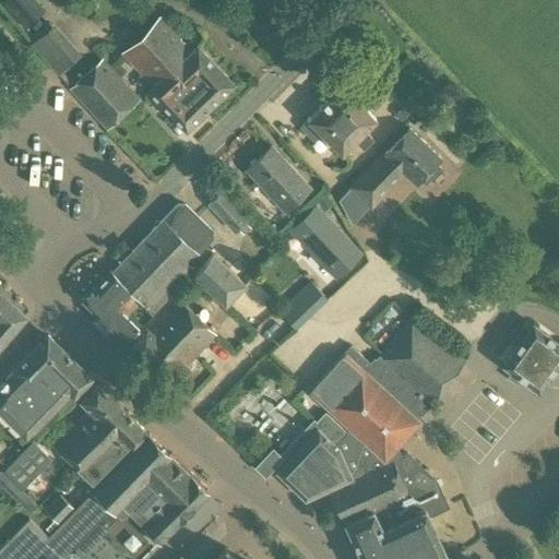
[(0,0),(24,28),(42,13),(30,0),(0,0)]
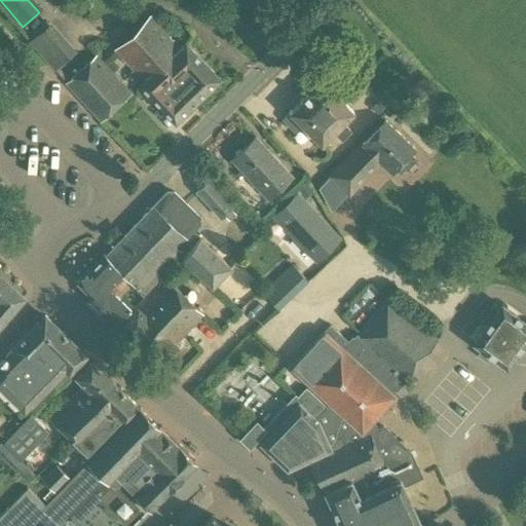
[(180,47),(150,15),(115,49),(135,70),(130,74),(140,84),(139,84),(174,121),(219,79),(185,43),(180,47)]
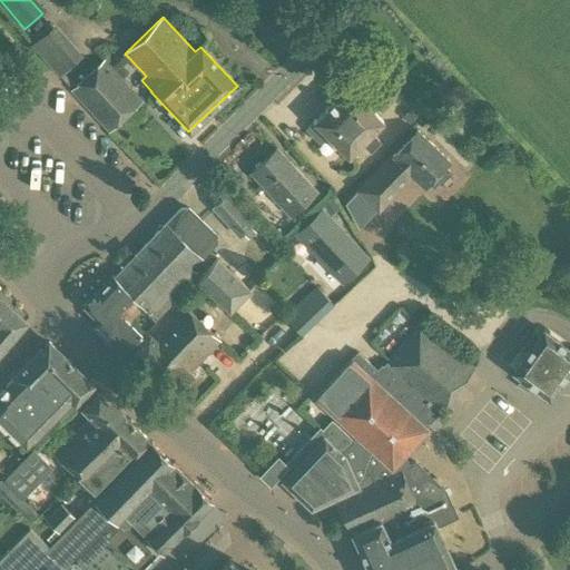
[(58,76),(81,55),(55,23),(30,45),(58,76)]
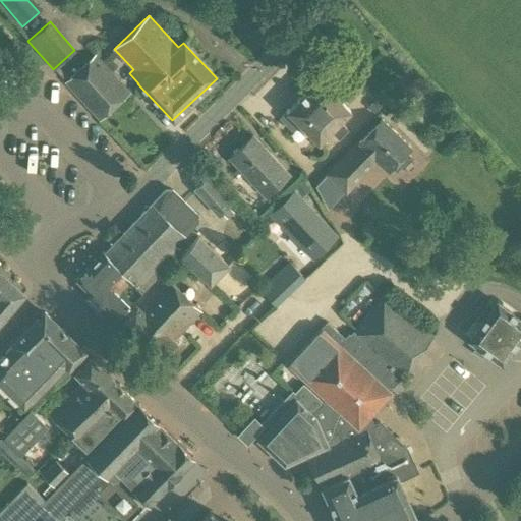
[(99,119),(129,93),(94,54),(64,81),(99,119)]
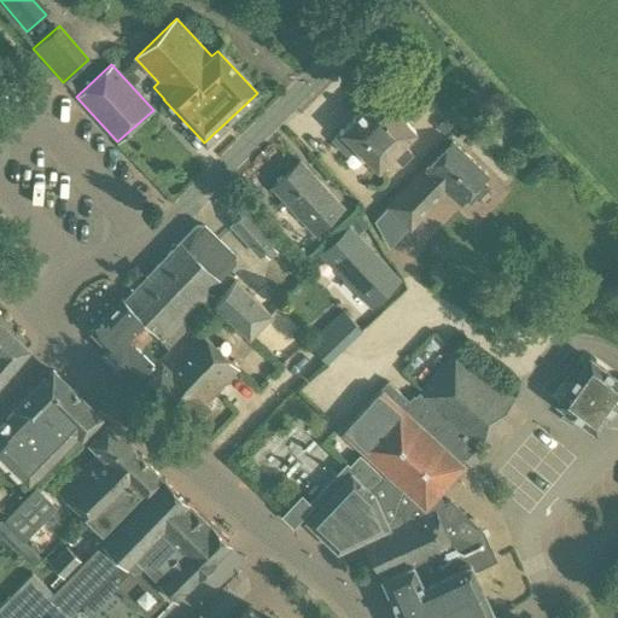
[(402,100),(385,85),(353,117),(389,157),(391,155),(400,163),(412,151),(403,143),(414,132),(392,110),(402,100)]
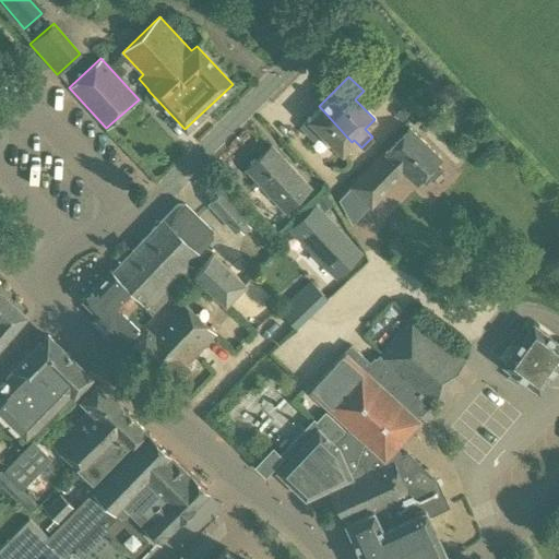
[(341,153),(352,142),(319,106),(306,119),(307,119),(298,127),(313,141),(321,133),(341,153)]
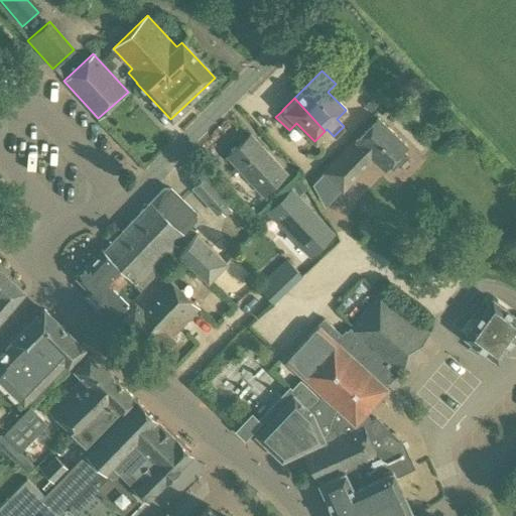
[(392,169),(406,154),(403,150),(407,145),(377,116),(321,172),(342,192),(374,161),(383,170),(388,165),(392,169)]
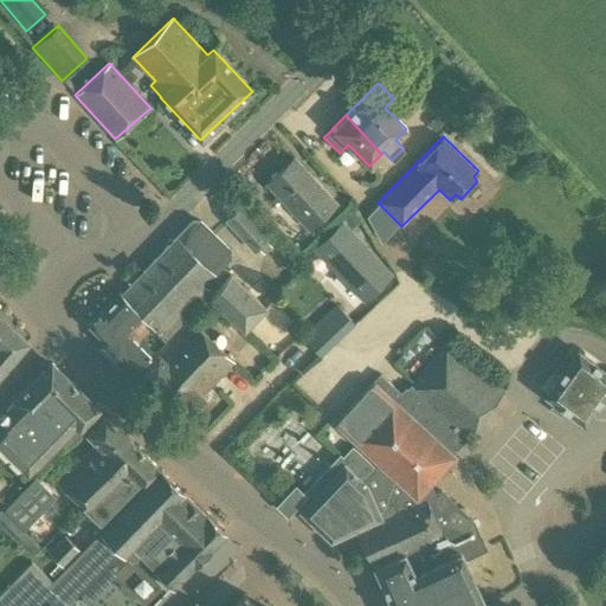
[(308,227),(335,202),(292,158),(266,182),(308,227)]
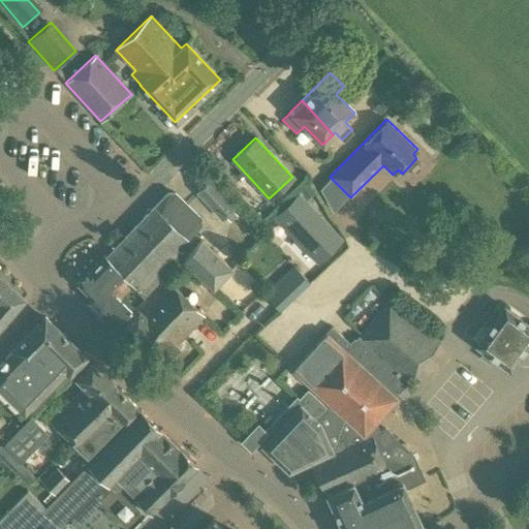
[(237,215),(230,209),(234,206),(210,180),(196,192),(220,218),(223,215),(230,222),(237,215)]
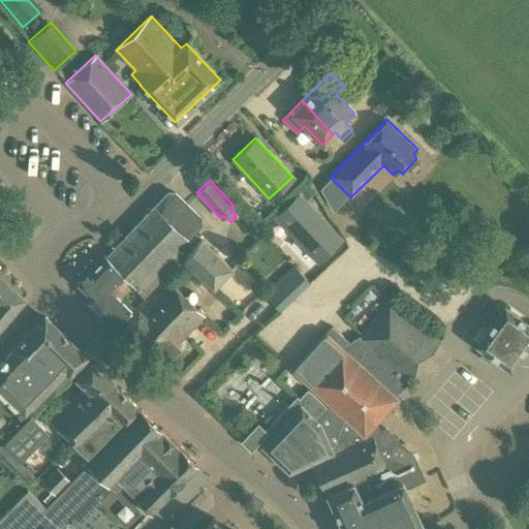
[(307,183),(299,188),(305,198),(313,194),(307,183)]
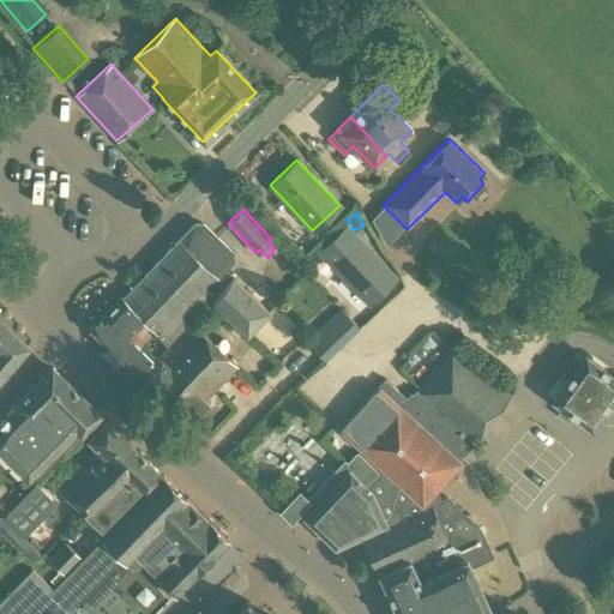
[(120,296),(89,329),(136,374),(194,314),(193,313),(209,298),(211,294),(205,288),(222,271),(233,260),(232,251),(203,223),(193,223),(121,298),(120,296)]
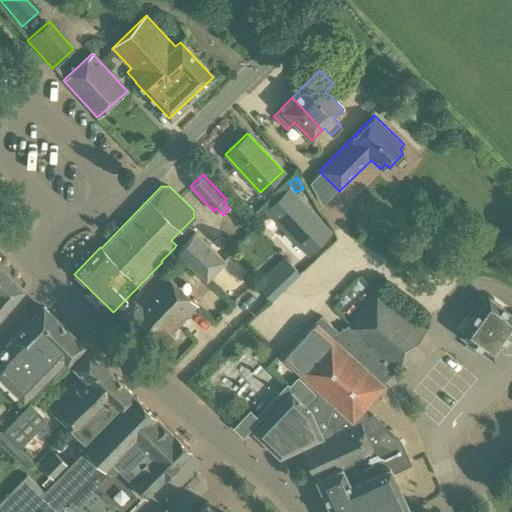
[(332,232),(289,187),(264,210),(307,255),(332,232)]
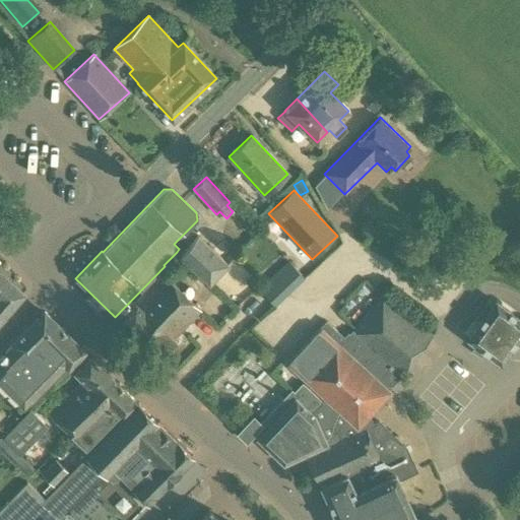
[(208,283),(226,263),(197,237),(178,256),(208,283)]
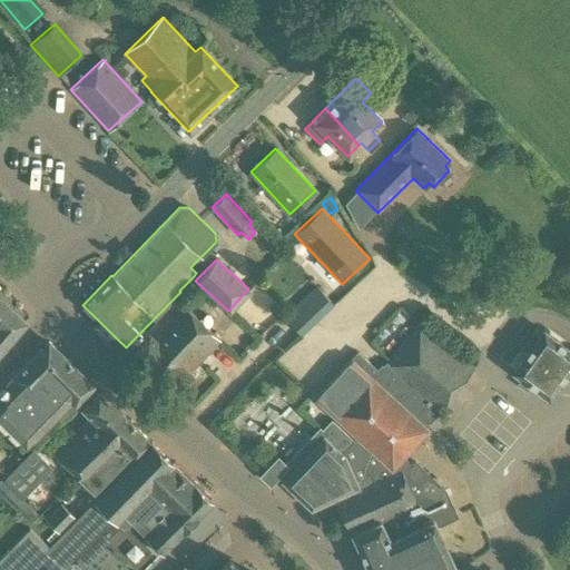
[(244,262),(233,274),(248,288),(259,277),(244,262)]
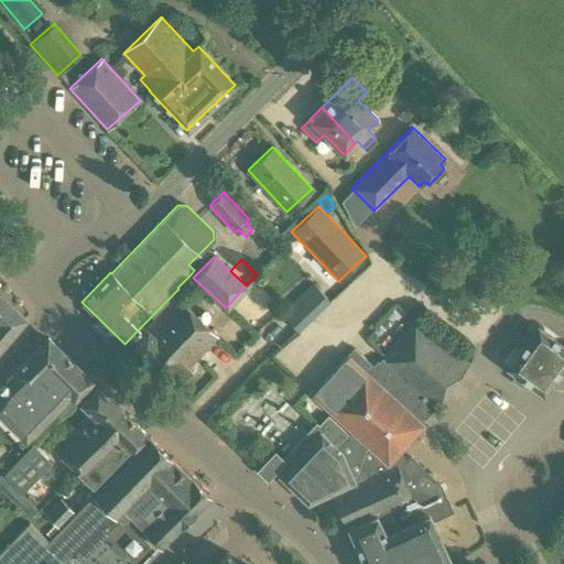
[(299,333),(329,302),(313,284),(281,315),(299,333)]
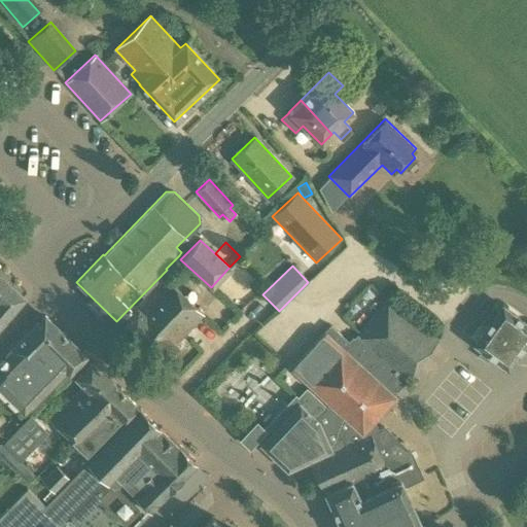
[(0,324),(24,297),(0,276),(0,324)]
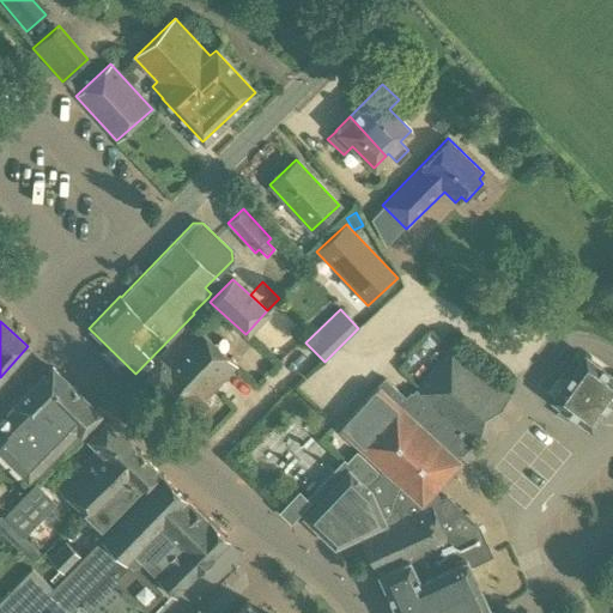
[(235,365),(193,326),(141,378),(187,423),(206,404),(202,399),(235,365)]
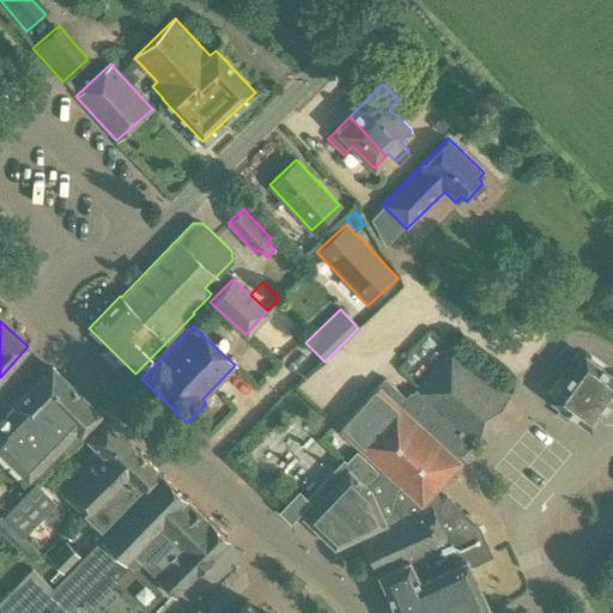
[(510,395),(451,345),(412,393),(410,392),(405,398),(384,378),(337,430),(381,469),(378,472),(356,451),(346,461),(344,459),(305,498),(298,492),(279,511),(290,521),(298,511),(303,516),(302,517),(333,547),(359,535),(376,571),(395,612),(473,612),(487,606),(469,565),(492,556),(479,526),(445,495),(439,497),(436,490),(461,461),(459,459),(475,441),(473,438),(510,395)]
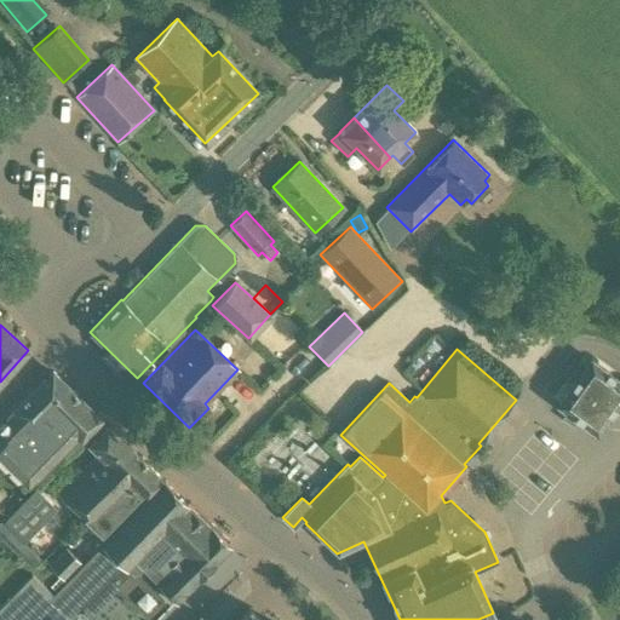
[(596,431),(619,399),(619,382),(589,360),(557,402),(596,431)]
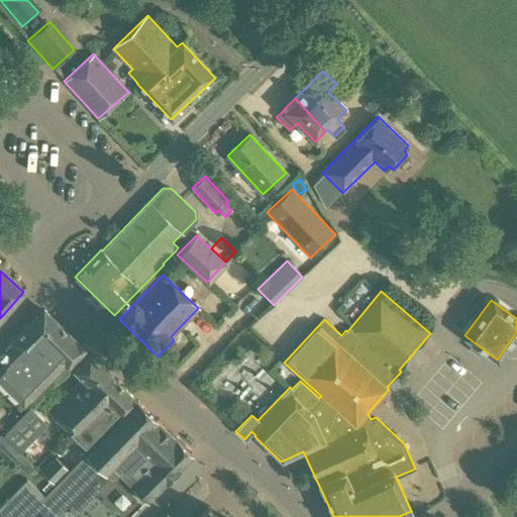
[(66,367),(84,349),(43,309),(10,342),(11,343),(0,353),(0,382),(22,404),(28,398),(27,398),(62,363),(66,367)]
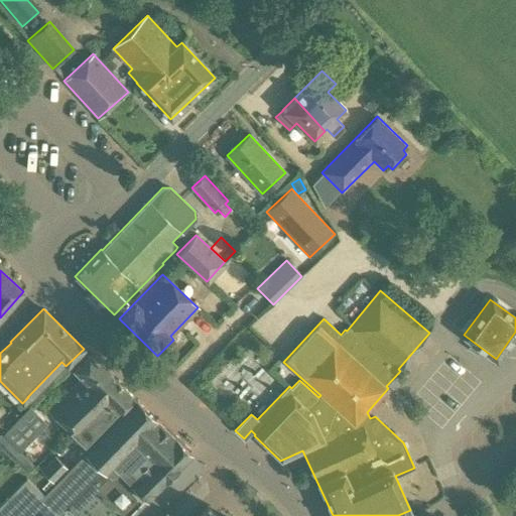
[(102,396),(117,381),(89,354),(73,370),(80,376),(48,409),(70,429),(102,396)]
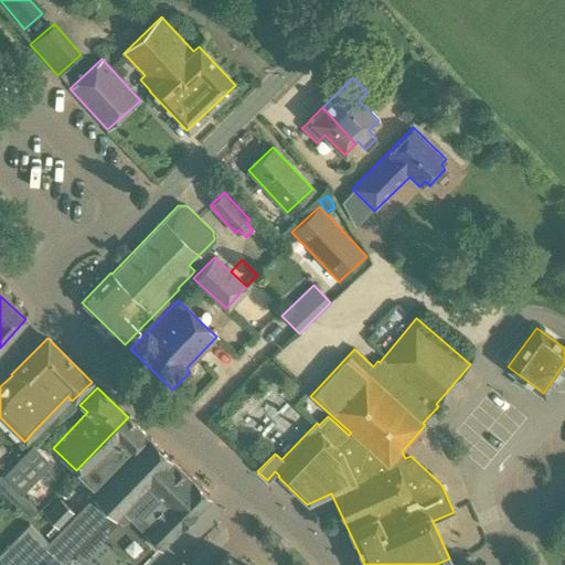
[(112,434),(76,470),(92,486),(127,450),(130,452),(147,436),(128,417),(112,434)]
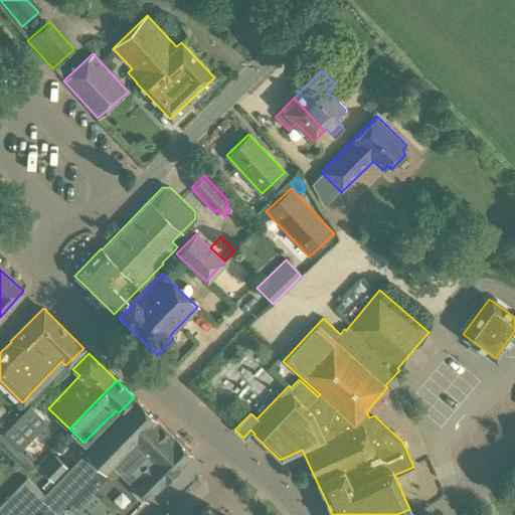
[(129,514),(147,498),(190,453),(136,398),(43,493),(26,475),(0,501),(0,514),(59,514),(68,506),(76,514),(129,514)]
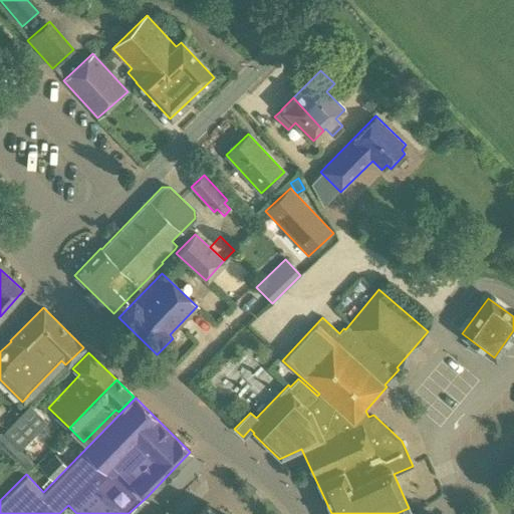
[(28,403),(3,428),(24,449),(49,424),(28,403)]
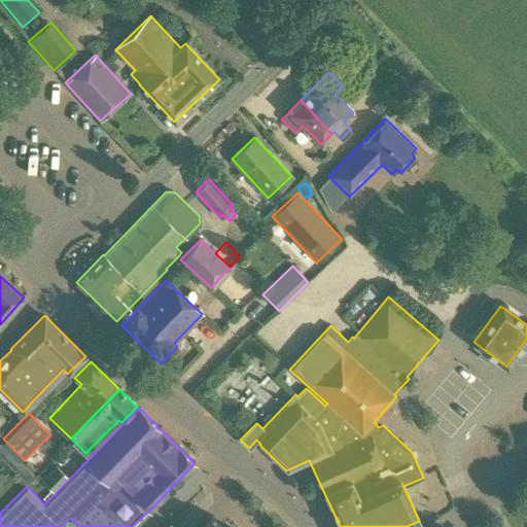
[(21,462),(13,469),(27,483),(34,475),(21,462)]
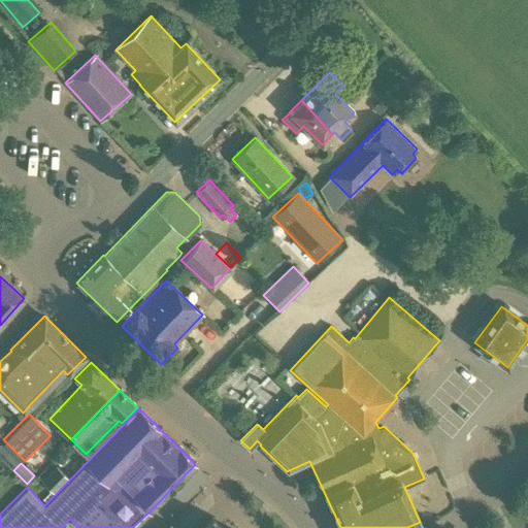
[(54,494),(69,480),(56,466),(40,481),(54,494)]
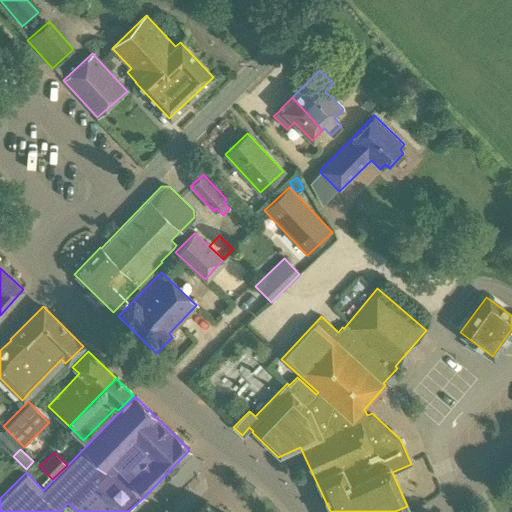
[(204,505),(197,511),(170,511),(165,507),(159,511),(214,511),(205,503),(204,505)]
